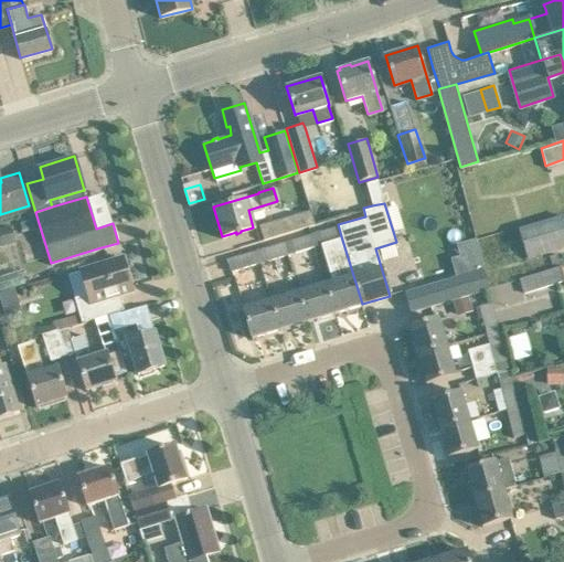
[(263,237),(315,223),(310,208),(258,223),(263,237)]
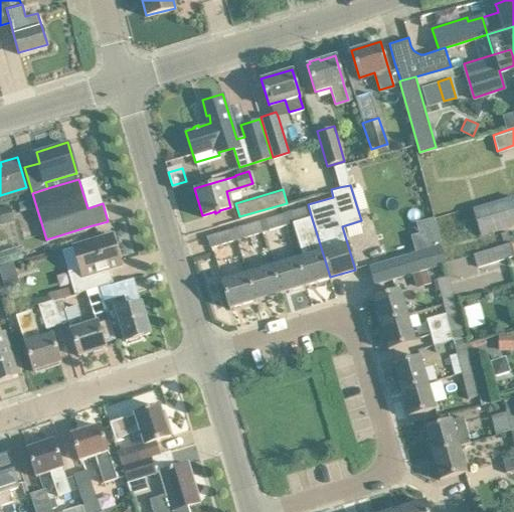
[(513,194),(513,195),(472,207),(480,233),(513,222),(513,194)]
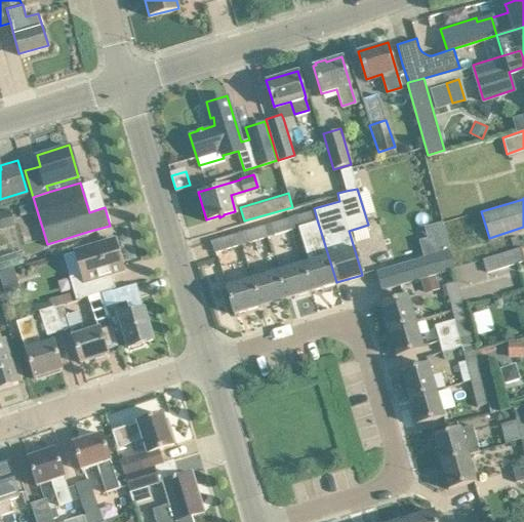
[(29,201),(16,205),(19,214),(32,211),(29,201)]
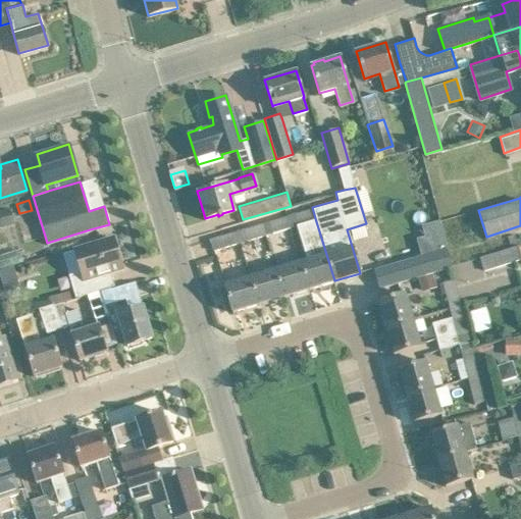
[(0,226),(14,222),(9,206),(0,209),(0,226)]
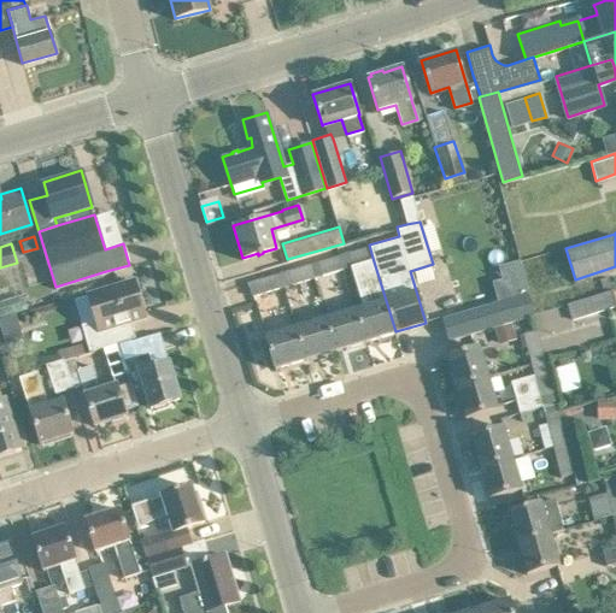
[(369,245),(346,252),(351,265),(373,258),(369,245)]
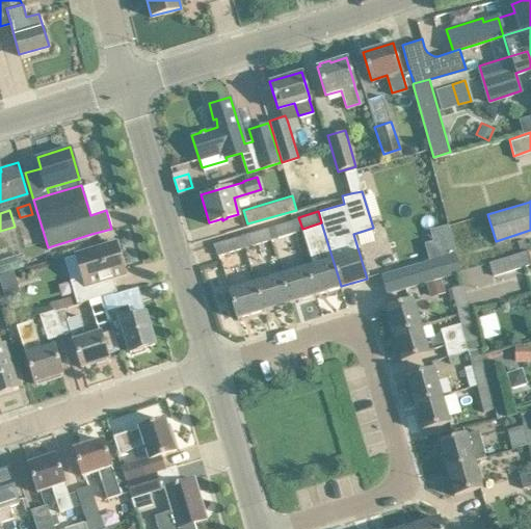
[(490,239),(482,211),(462,217),(472,244),(490,239)]
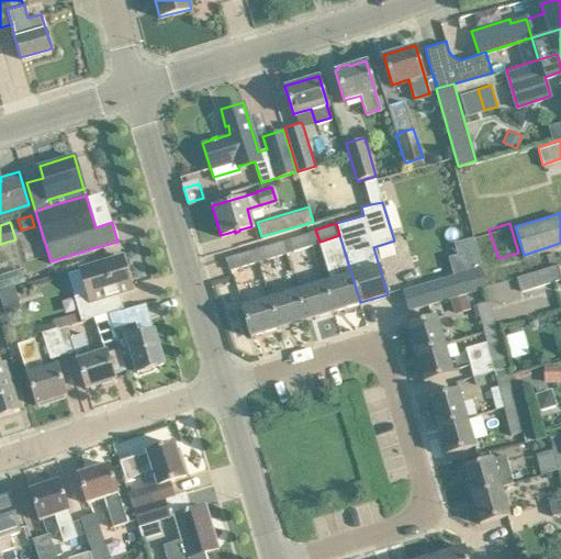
[(282,239),(285,252),(313,243),(309,231),(282,239)]
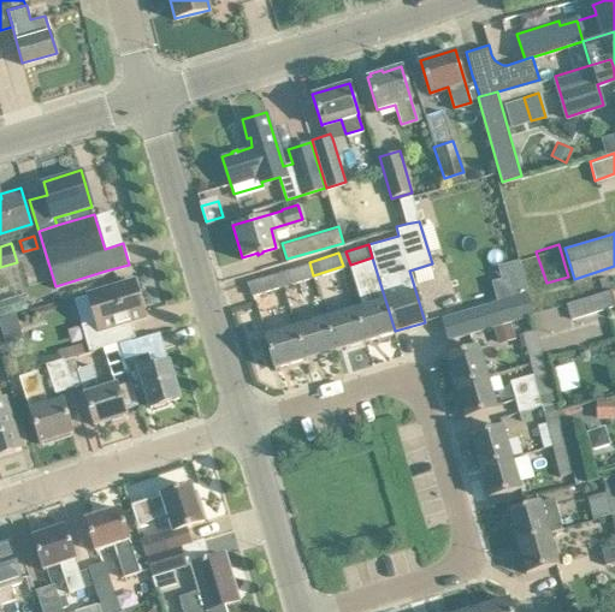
[(362,306),(355,307),(365,340),(395,331),(372,257),(350,265),(362,306)]
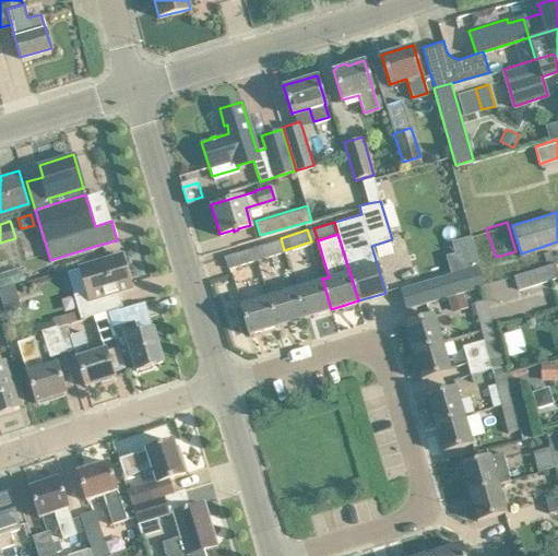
[(257,258),(284,250),(281,238),(253,246),(257,258)]
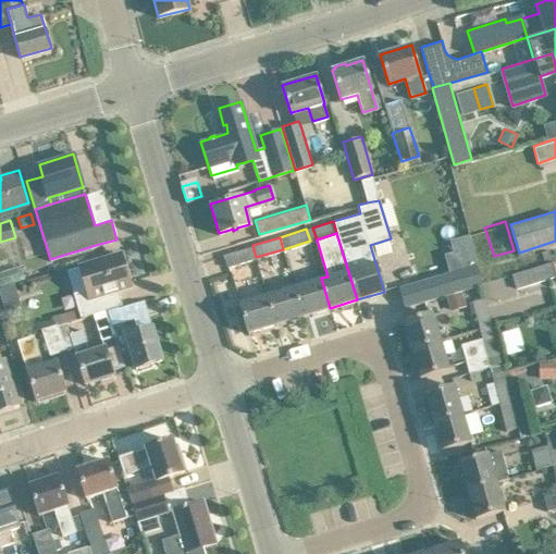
[(411,258),(423,255),(420,238),(408,241),(411,258)]
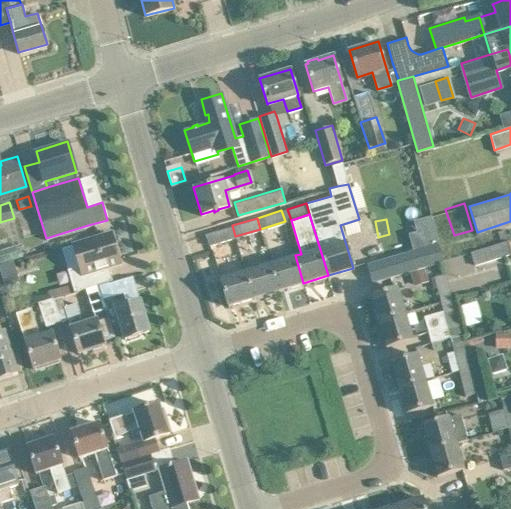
[(209,243),(235,236),(232,225),(206,233),(209,243)]
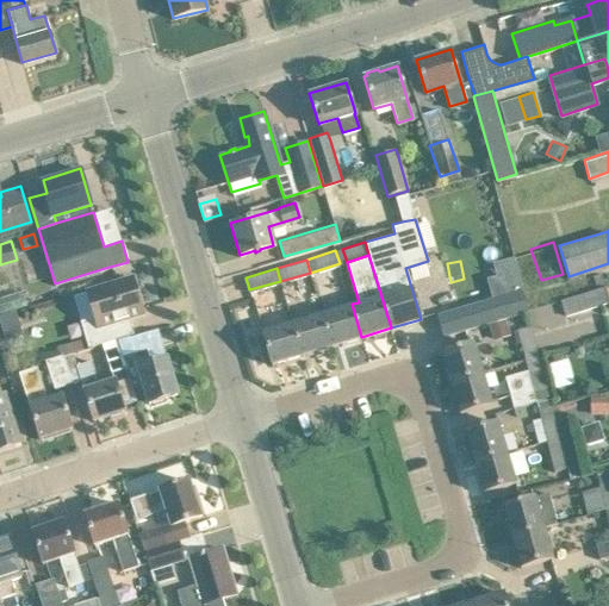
[(600,272),(591,274),(595,286),(603,283),(600,272)]
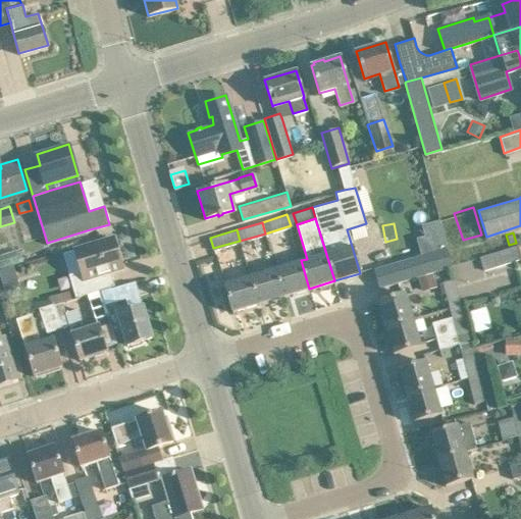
[(94,242),(73,248),(61,252),(68,274),(75,297),(95,291),(114,286),(110,271),(122,268),(113,237),(94,242)]
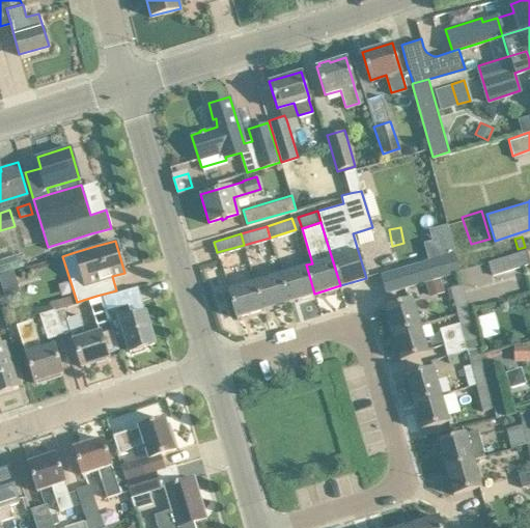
[(487,259),(492,273),(529,261),(529,256),(527,248),(487,259)]
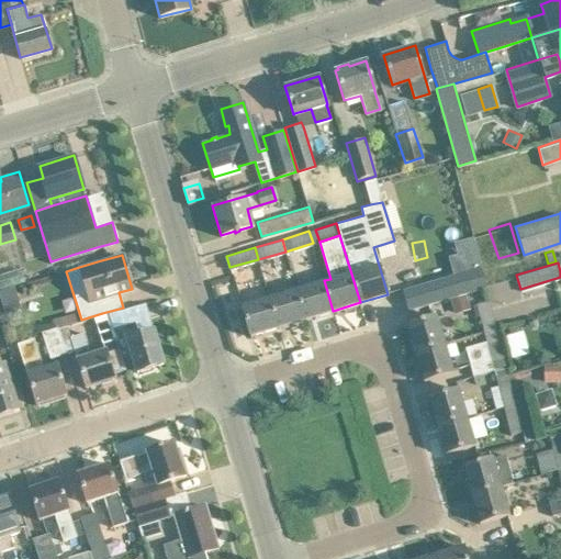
[(407,310),(486,286),(481,265),(402,289),(407,310)]
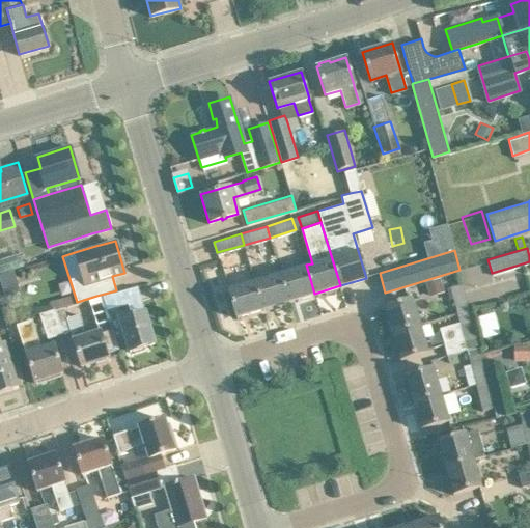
[(306,265),(280,273),(288,301),(314,294),(306,265)]
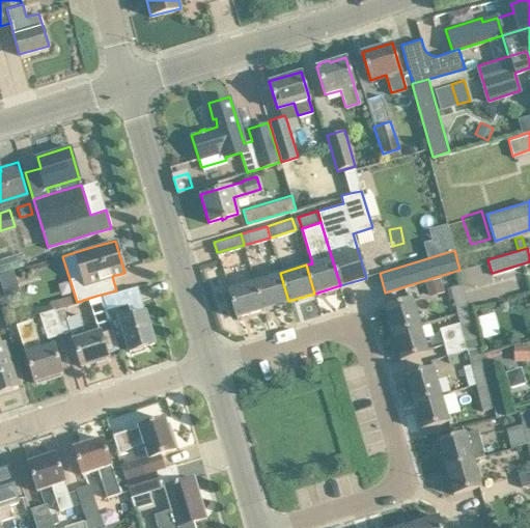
[(11,270),(0,274),(0,284),(1,287),(16,282),(11,270)]
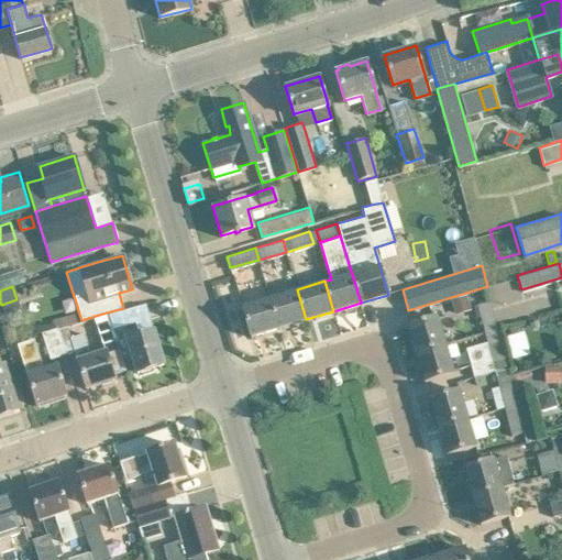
[(279,328),(306,319),(297,289),(270,297),(279,328)]
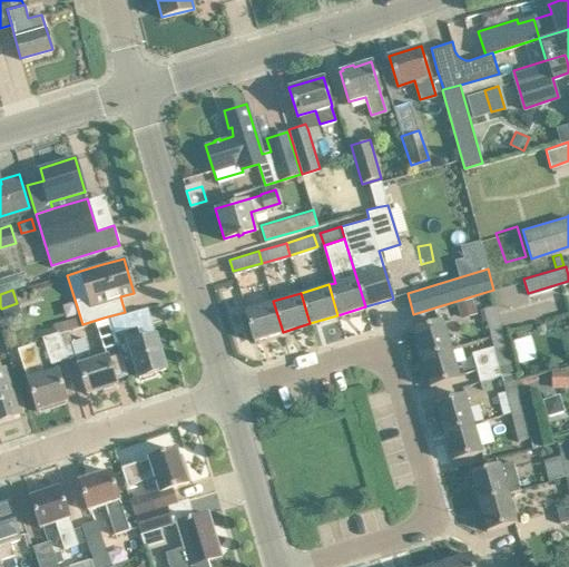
[(254,340),(283,332),(273,301),(244,310),(254,340)]
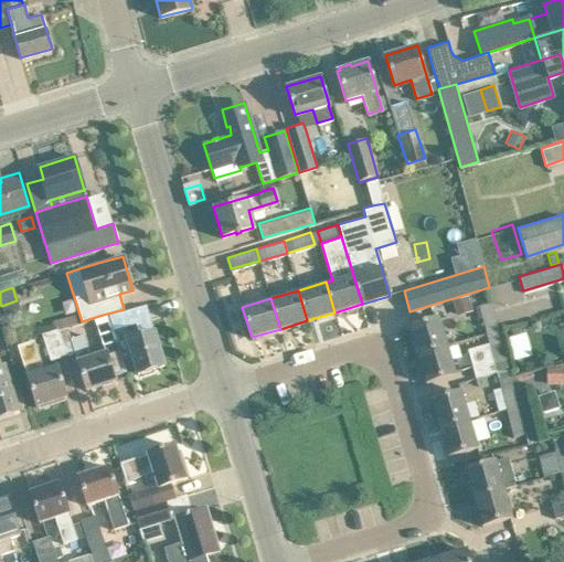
[(486,333),(499,329),(491,300),(478,304),(479,304),(475,305),(478,317),(481,316),(486,333)]
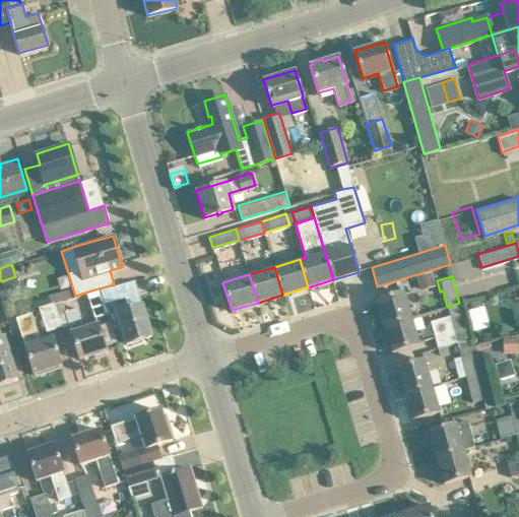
[(117,312),(120,324),(126,343),(150,336),(134,279),(110,287),(114,300),(125,297),(128,309),(117,312)]
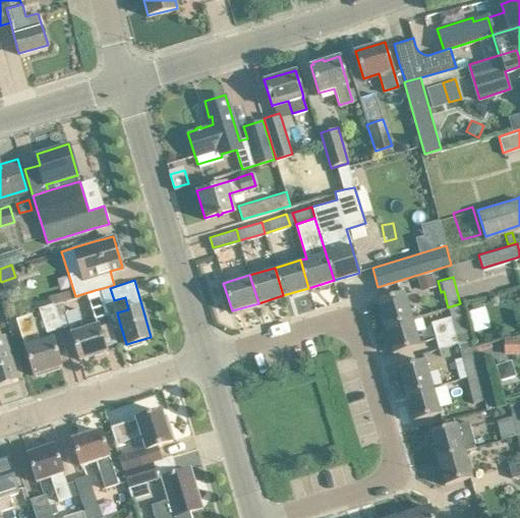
[(50,295),(48,295),(50,302),(50,303),(53,302),(53,303),(70,298),(68,289),(50,295)]
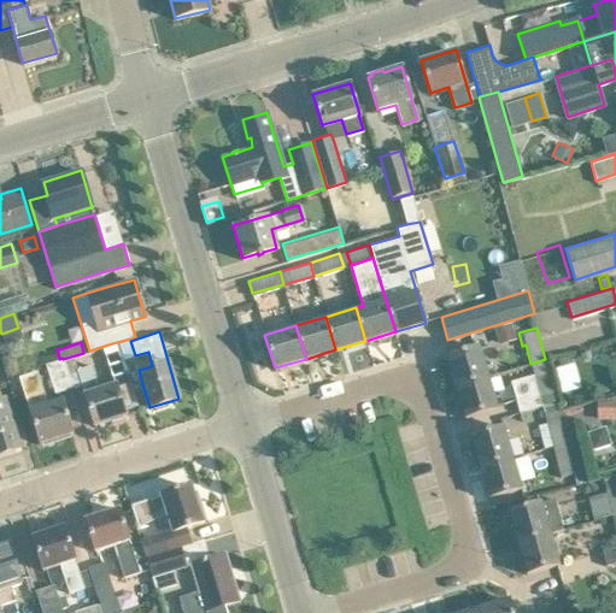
[(446,355),(456,385),(488,376),(479,346),(446,355)]
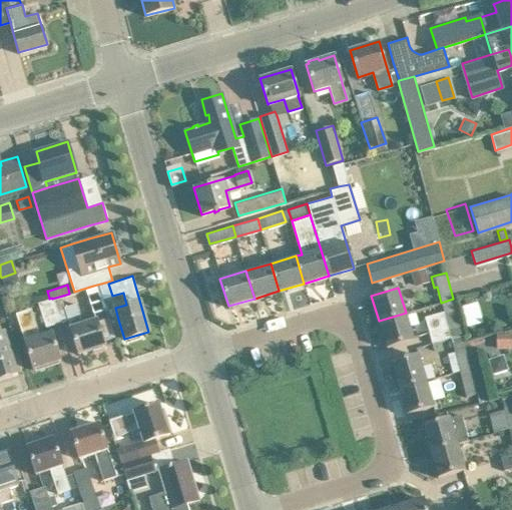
[(11,295),(0,298),(5,313),(15,309),(11,295)]
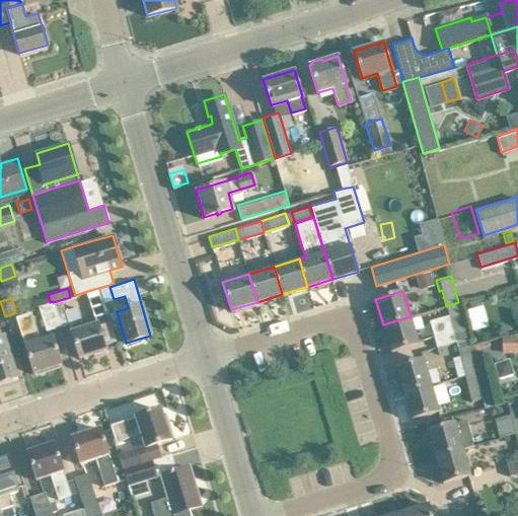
[(53,301),(50,302),(38,306),(45,329),(60,324),(53,302),(53,301)]
